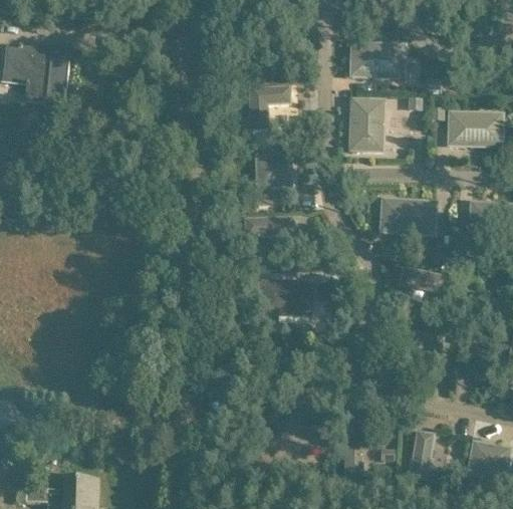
[(265,0),(265,8),(276,9),(277,0),(265,0)]
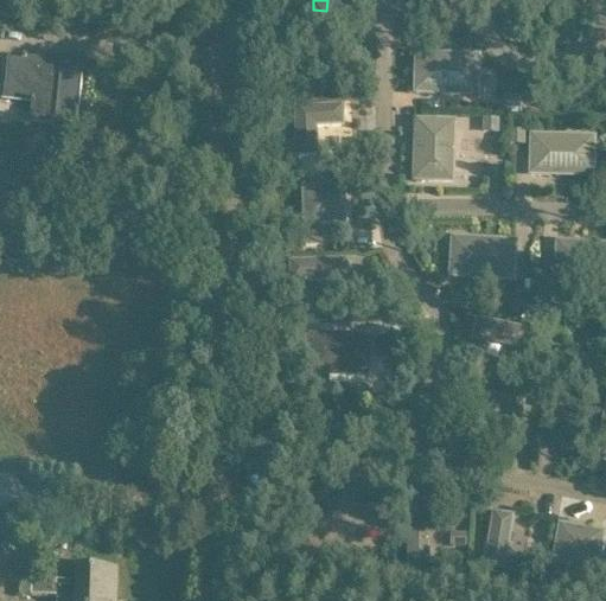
[(412,90),(478,93),(479,50),(413,49),(412,90)]
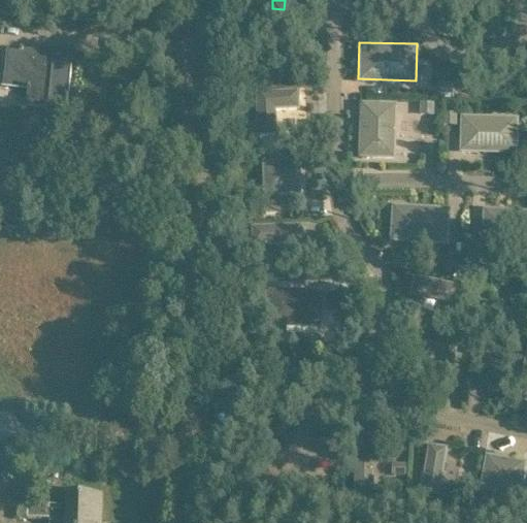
[(66,101),(70,63),(71,46),(53,43),(53,46),(32,44),(32,50),(7,46),(4,70),(5,70),(4,83),(27,85),(25,103),(45,105),(46,99),(66,101)]
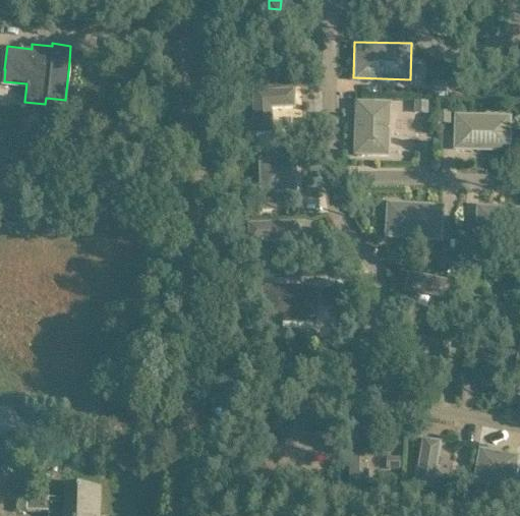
[(432,90),(446,90),(446,78),(432,78),(432,90)]
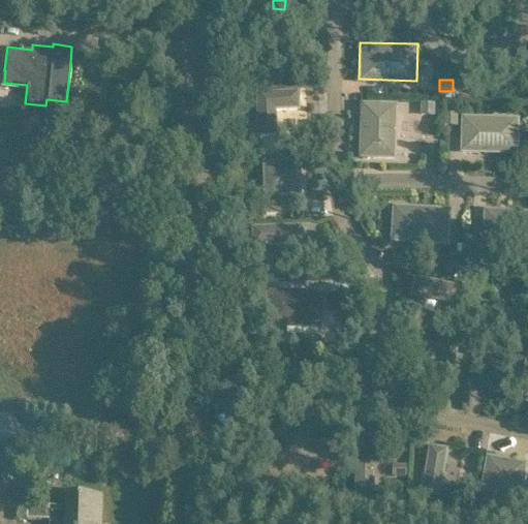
[(253,88),(255,133),(273,132),(272,108),(296,106),(294,86),(253,88)]
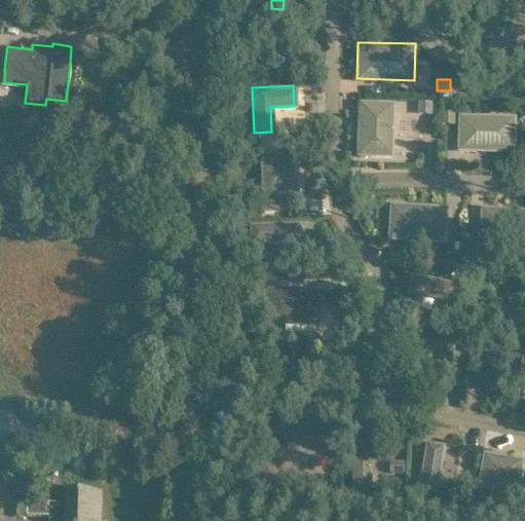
[(357,155),(394,155),(395,100),(358,100),(357,155)]
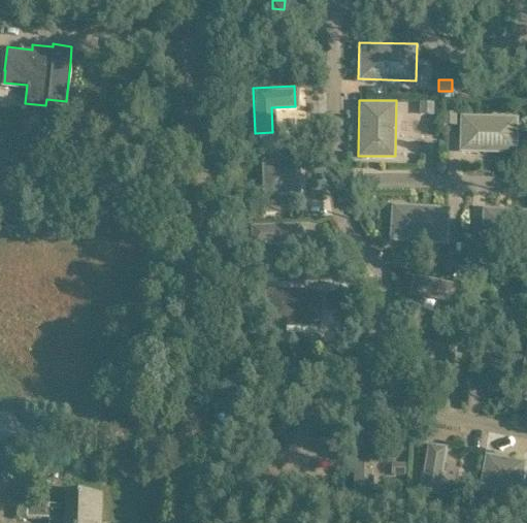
[(430,112),(421,101),(413,106),(422,119),(430,112)]
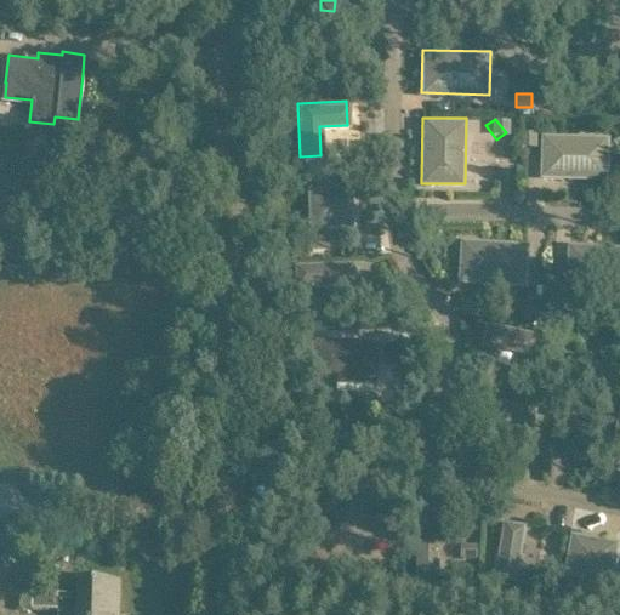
[(536,143),(536,130),(521,130),(521,143),(536,143)]
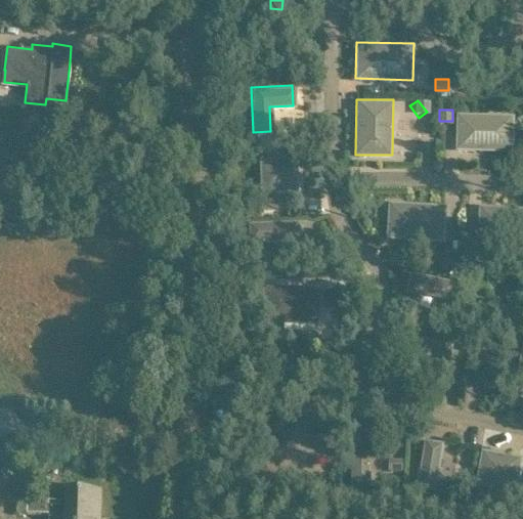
[(456,148),(513,149),(513,114),(456,113),(456,148)]
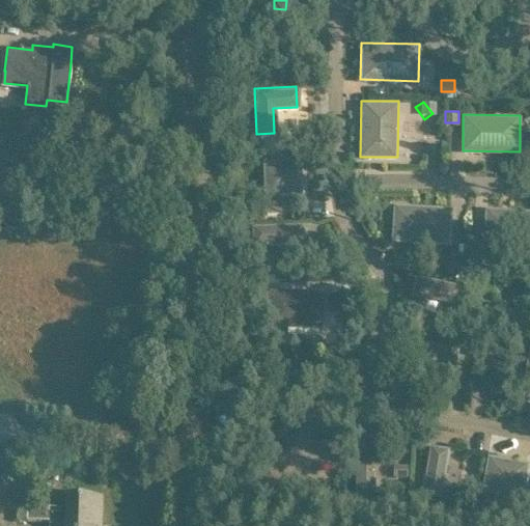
[(0,172),(14,173),(16,133),(0,132),(0,172)]
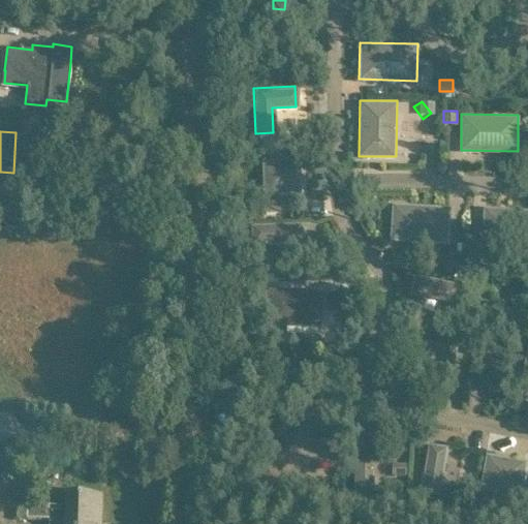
[(258,135),(245,136),(246,149),(259,148),(258,135)]
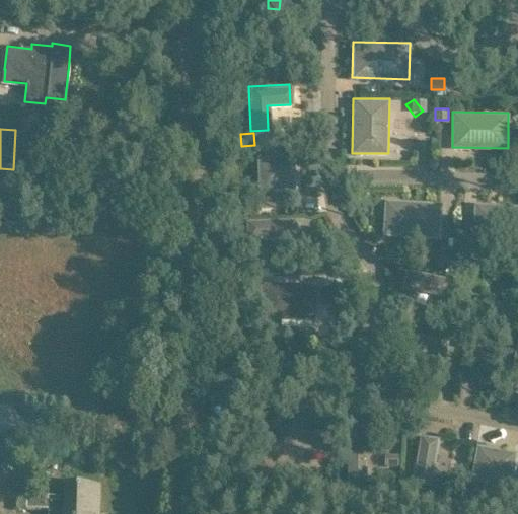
[(257,154),(259,189),(294,189),(294,153),(257,154)]
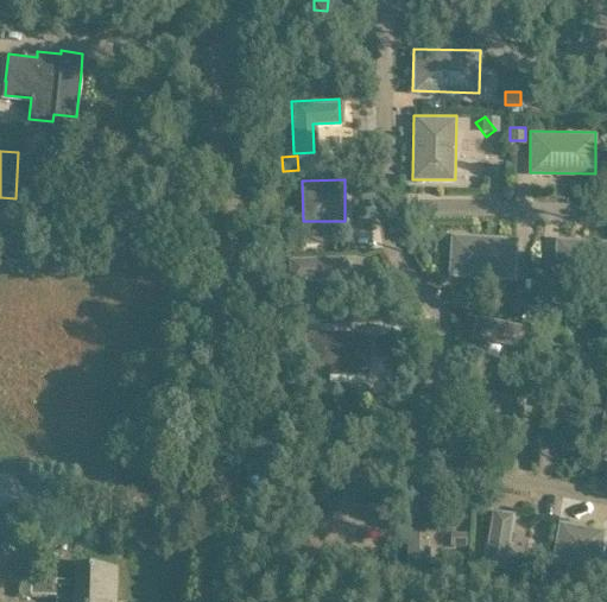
[(301,228),(301,242),(322,242),(322,228),(301,228)]
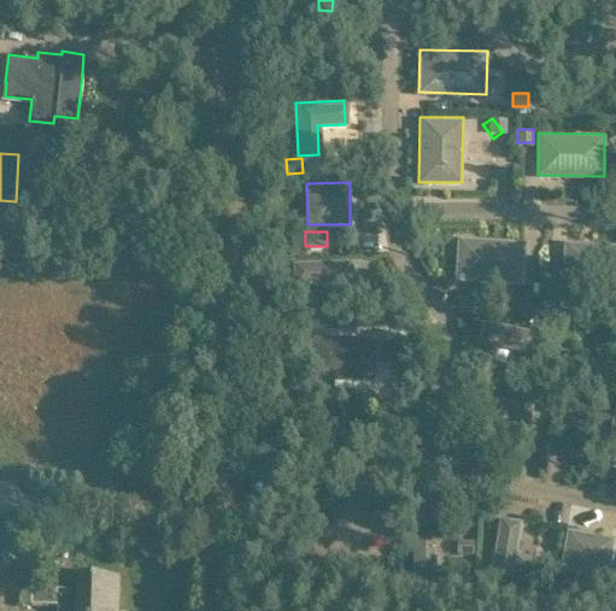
[(455,278),(523,283),(526,240),(458,235),(455,278)]
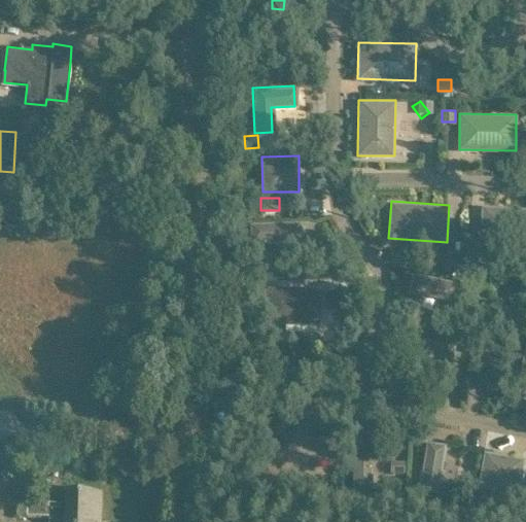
[(479,242),(525,244),(525,207),(481,205),(479,242)]
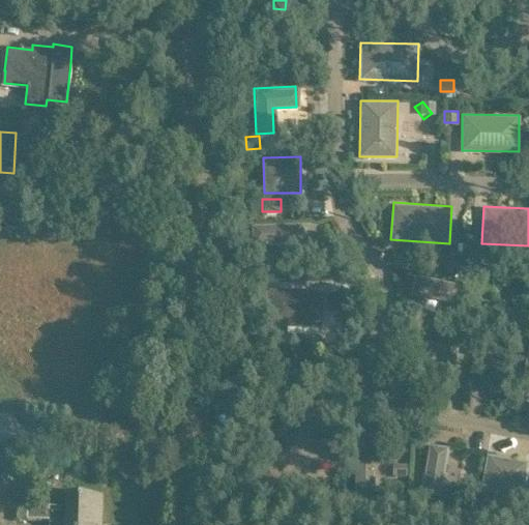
[(253,224),(253,242),(304,241),(303,222),(253,224)]
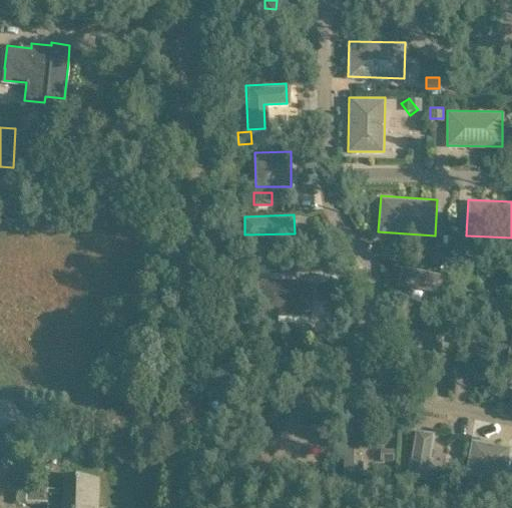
[(294,257),(305,257),(305,241),(293,242),(294,257)]
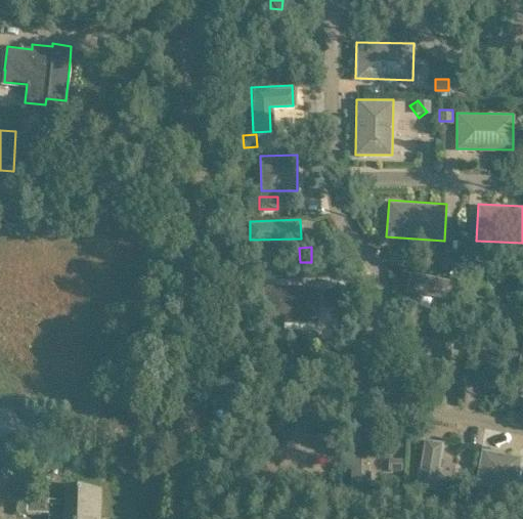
[(478,251),(467,251),(466,265),(477,265),(478,251)]
